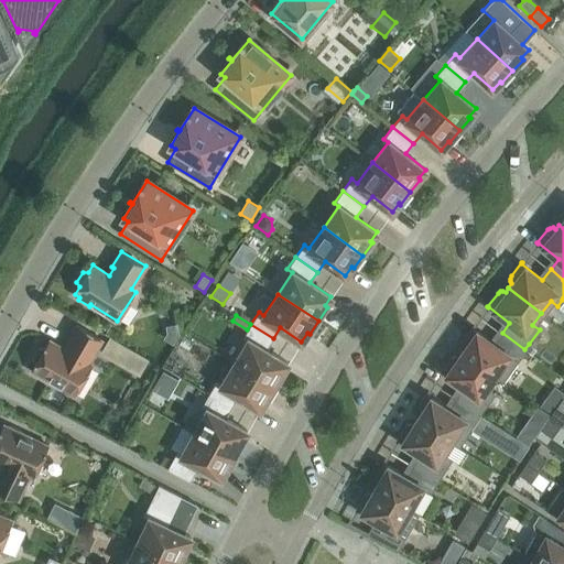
[(288,362),(267,349),(273,338),(250,324),(242,337),(248,340),(235,362),(275,387),(284,373),(282,372),(288,362)]
